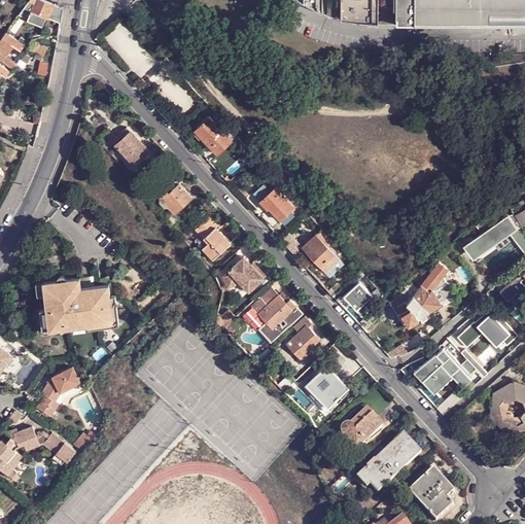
[(32,0),(30,0),(19,18),(28,23),(27,26),(41,31),(44,21),(47,22),(60,27),(63,11),(53,7),(35,0),(32,0)]
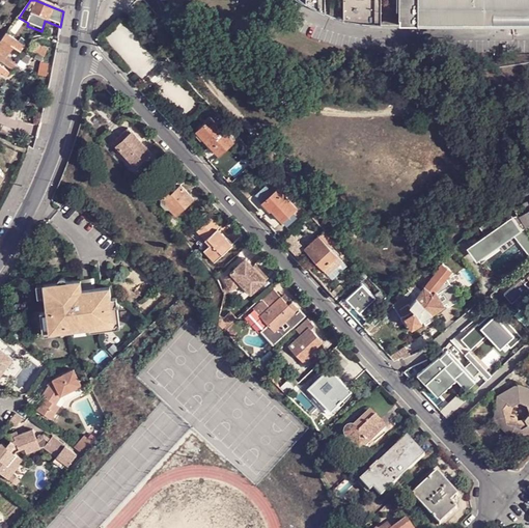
[(528,0),(306,0),(306,6),(327,17),(326,0),(343,0),(344,22),(365,26),(383,26),(383,0),(400,0),(401,27),(498,24),(496,0),(513,0),(514,24),(528,23),(528,0)]
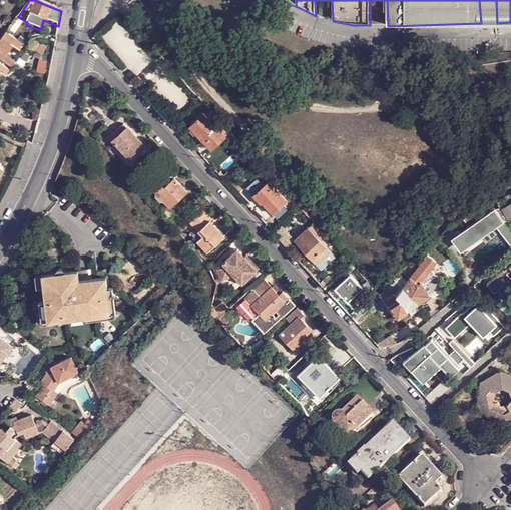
[(23,48),(22,48),(4,36),(0,41),(0,50),(7,56),(12,50),(18,55),(23,48)]
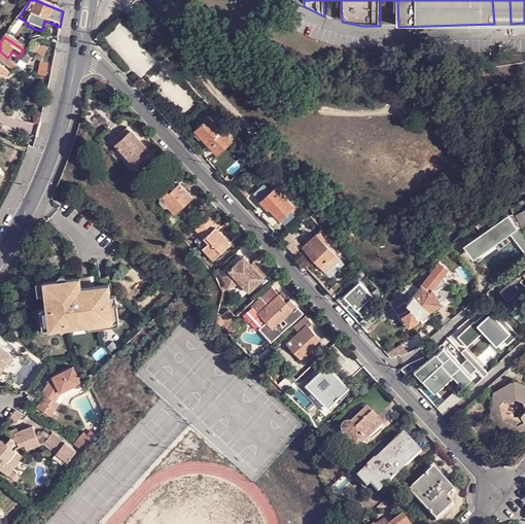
[(45,55),(33,49),(30,58),(42,62),(45,55)]
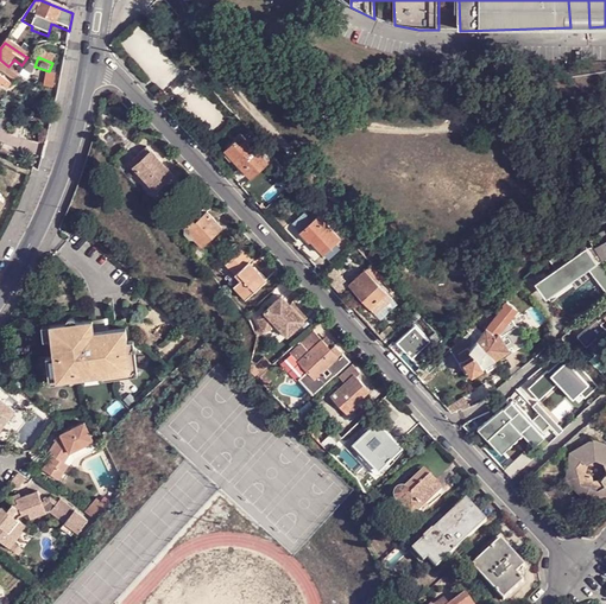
[(234,144),(226,153),(251,179),(266,164),(246,141),(239,147),(234,144)]
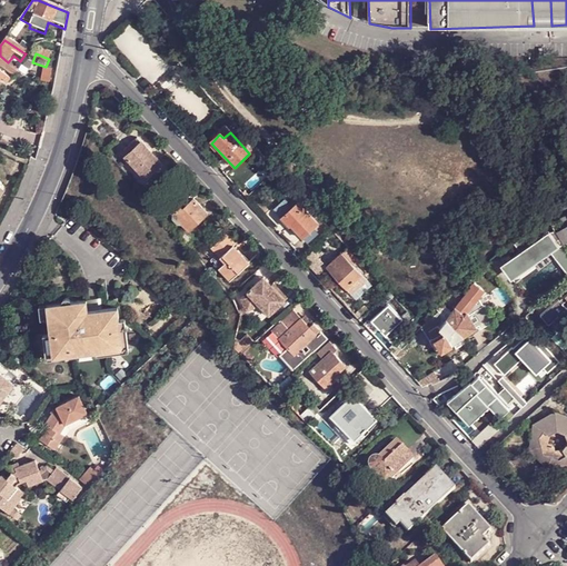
[(136,139),(122,151),(126,156),(139,142),(136,139)]
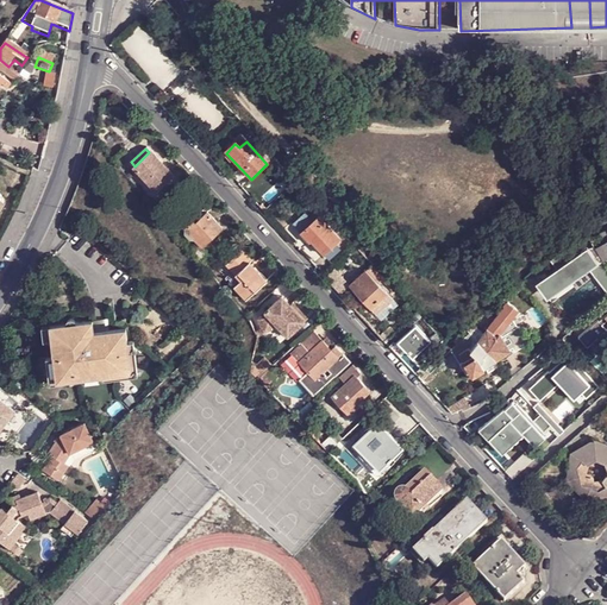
[(126,158),(123,163),(154,193),(171,176),(149,152),(135,166),(131,162),(126,158)]
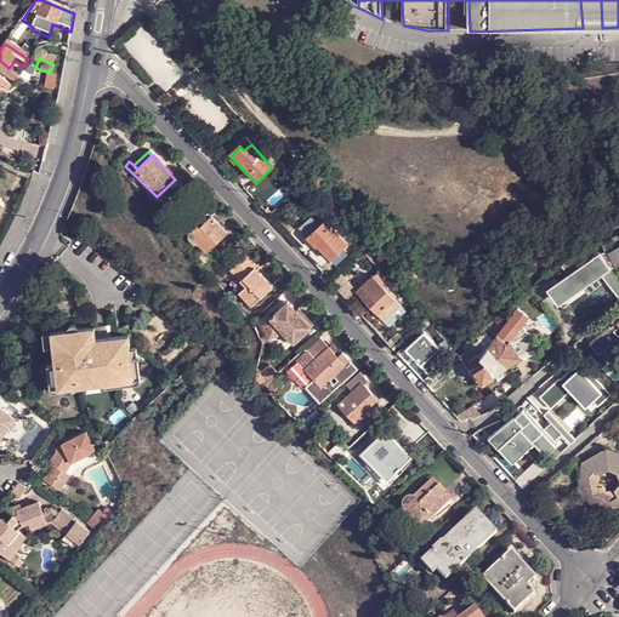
[(196,227),(187,235),(203,250),(206,253),(226,233),(210,217),(198,229),(196,227)]
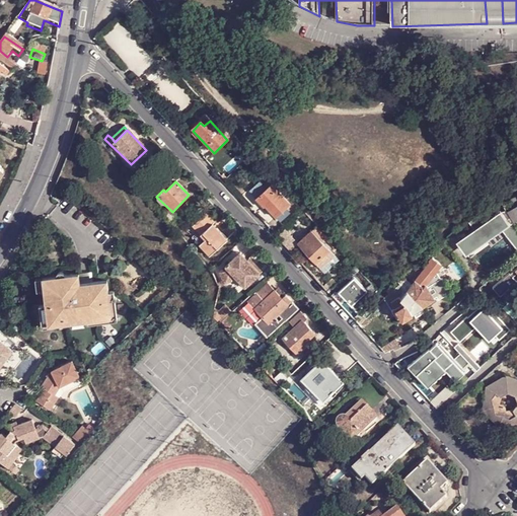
[(272,186),(254,200),(263,209),(266,209),(275,219),(289,205),(272,186)]
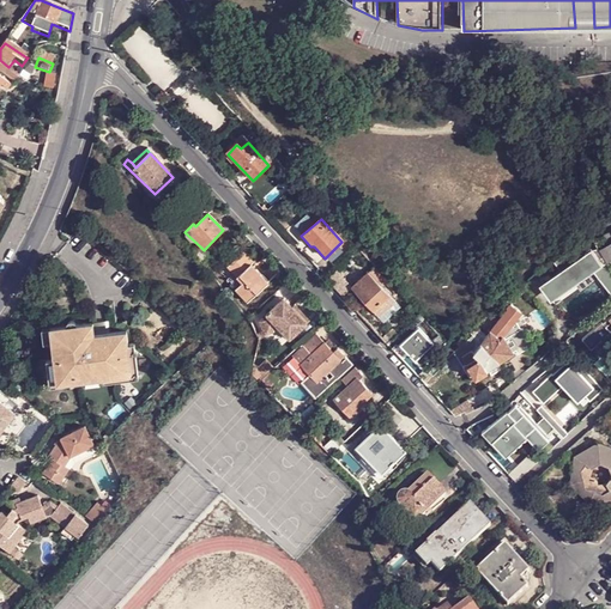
[(593,241),(582,244),(587,251),(591,249),(596,248),(593,241)]
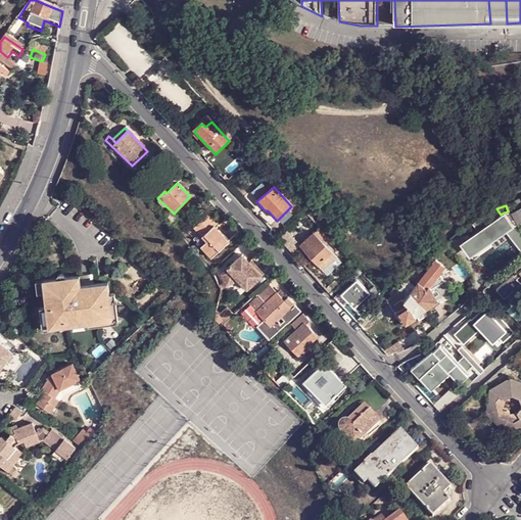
[(501,215),(496,208),(485,213),(470,226),(482,241),(500,229),(520,258),(520,238),(508,211),(504,213),(501,215)]
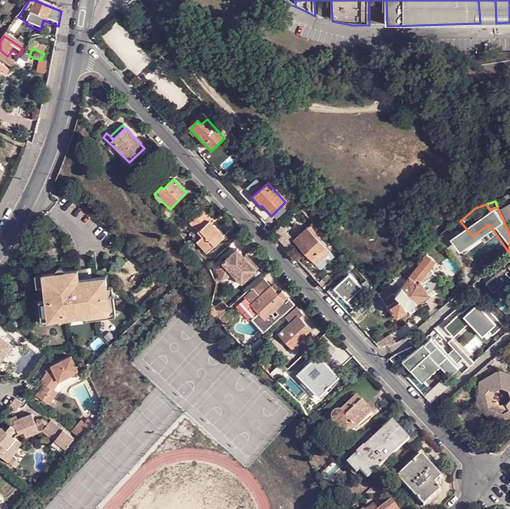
[(167,206),(161,214),(168,224),(176,215),(170,209),(167,206)]
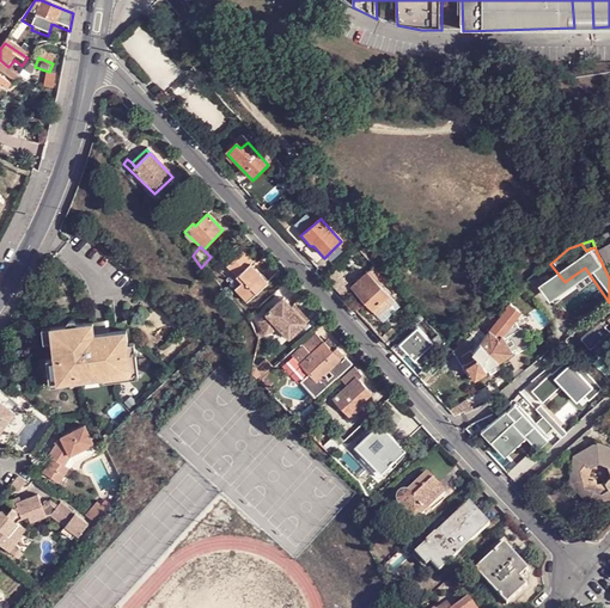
[(242,249),(226,264),(244,284),(239,290),(252,301),(269,284),(252,265),(255,262),(242,249)]
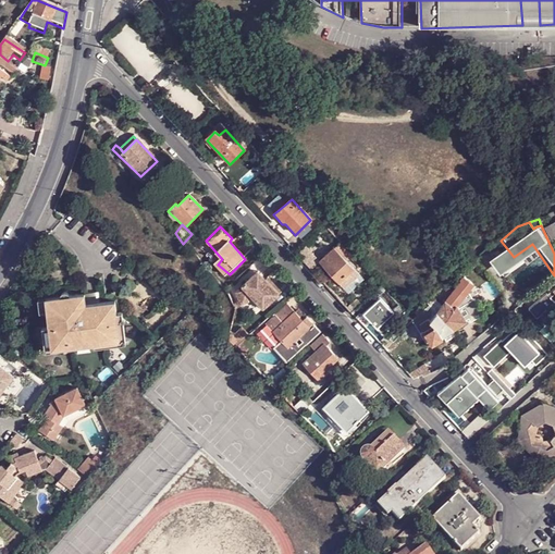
[(334,249),(319,265),(344,291),(359,275),(334,249)]
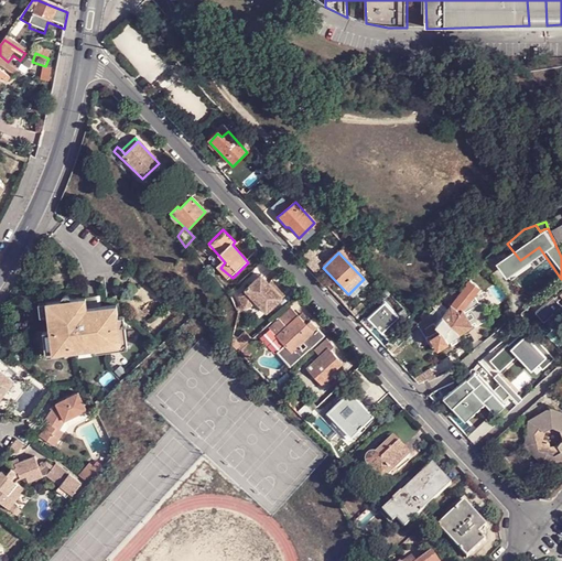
[(261,281),(246,294),(254,303),(266,315),(281,300),(261,281)]
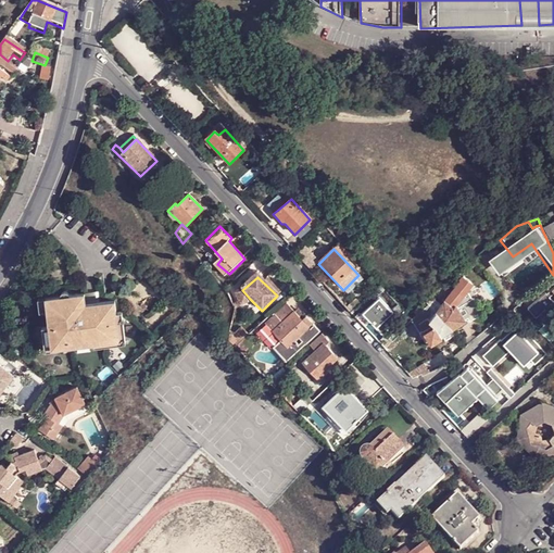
[(441,337),(449,332),(462,323),(462,321),(464,319),(466,323),(479,314),(469,299),(468,300),(462,291),(466,284),(455,277),(441,301),(439,299),(436,304),(438,306),(437,310),(427,303),(424,309),(420,306),(408,321),(426,347),(441,337)]
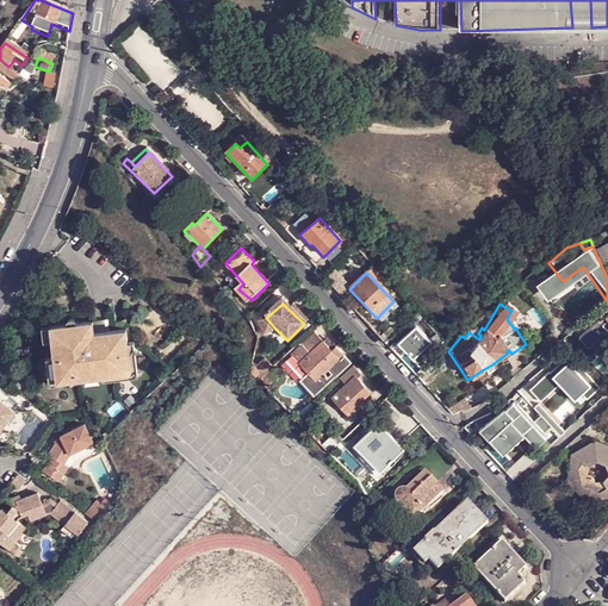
[(596,330),(577,348),(587,357),(606,339),(600,335),(606,329),(607,331),(607,319),(597,331),(596,330)]
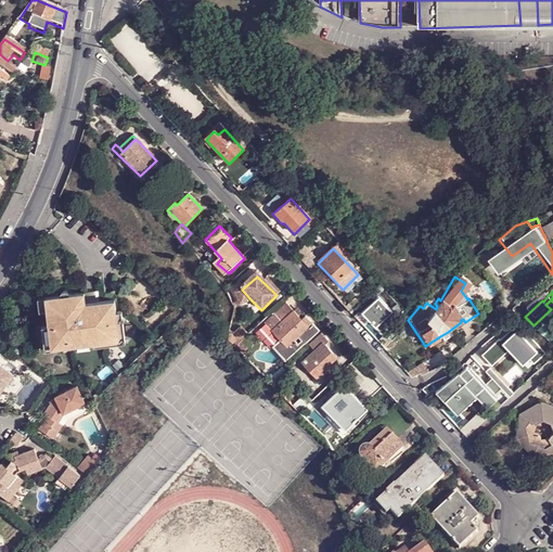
[(82,293),(36,298),(38,312),(46,311),(48,326),(41,326),(44,350),(59,349),(59,347),(89,343),(90,346),(125,342),(120,310),(115,311),(113,299),(84,303),(82,293)]
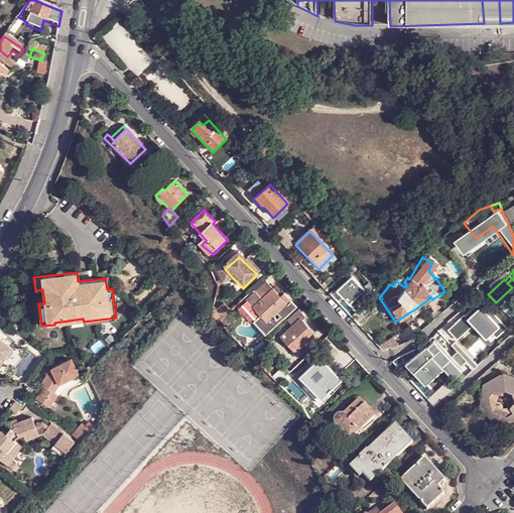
[(351,276),(335,290),(347,304),(363,290),(351,276)]
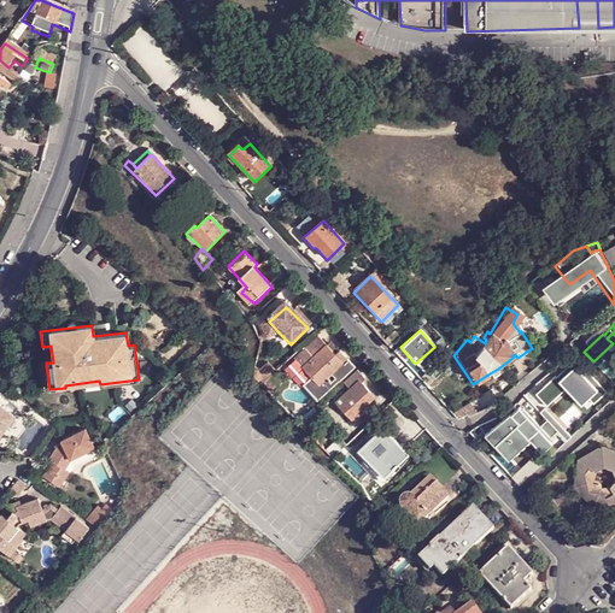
[(286,351),(291,345),(277,331),(271,337),(286,351)]
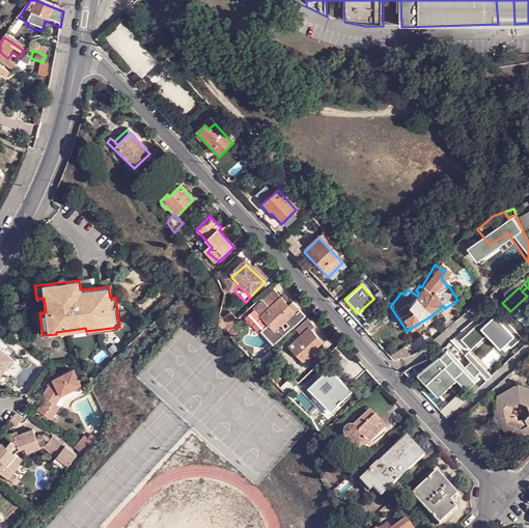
[(339,286),(329,295),(333,298),(343,289),(339,286)]
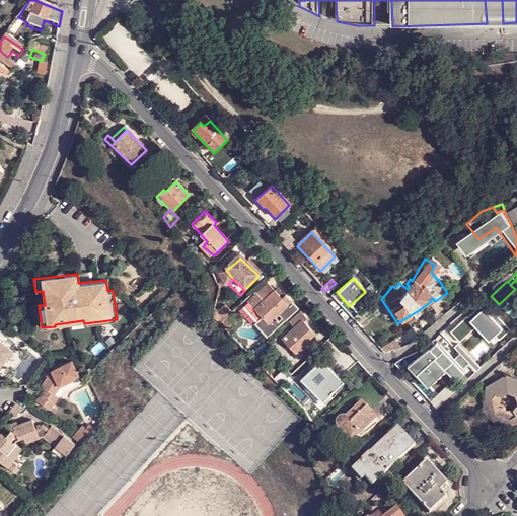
[(273,291),(265,284),(244,303),(259,319),(251,325),(264,339),(295,308),(277,288),(273,291)]
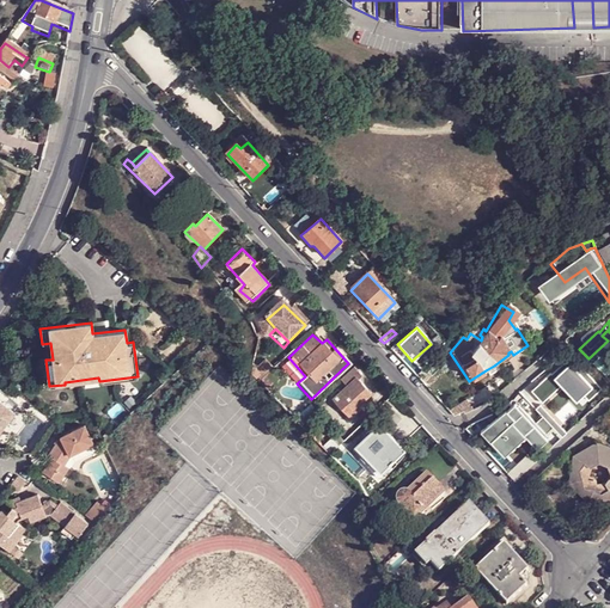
[(269,373),(254,354),(246,378),(256,385),(262,379),(269,373)]
